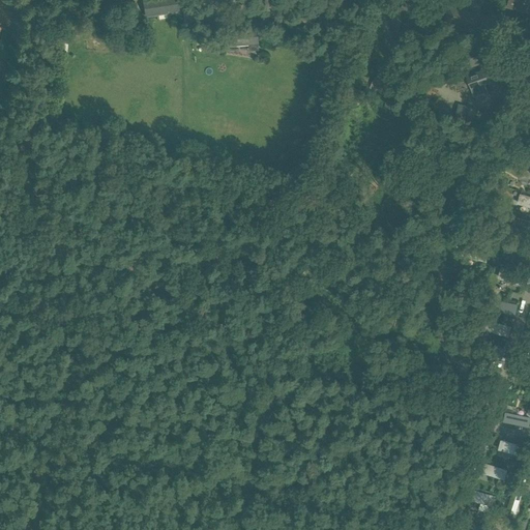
[(178,0),(141,0),(144,18),(180,11),(178,0)]
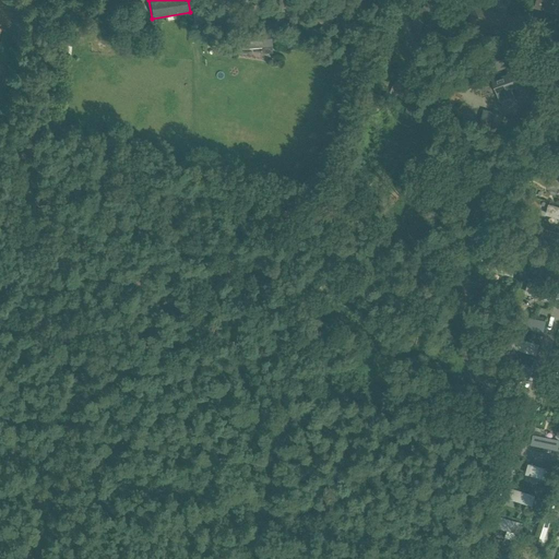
[(558,0),(536,0),(535,6),(544,8),(544,9),(558,13),(558,8),(558,0)]
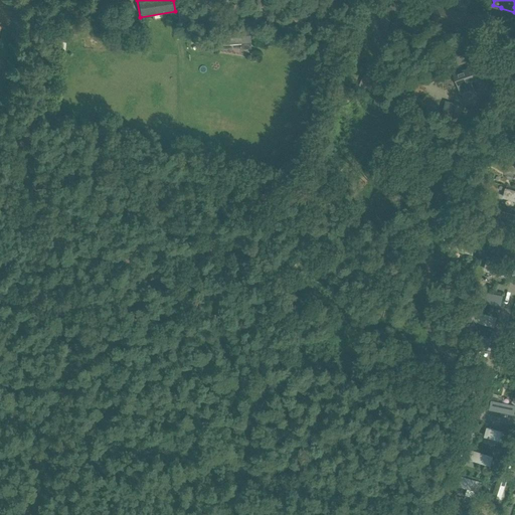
[(392,3),(386,12),(397,20),(404,11),(392,3)]
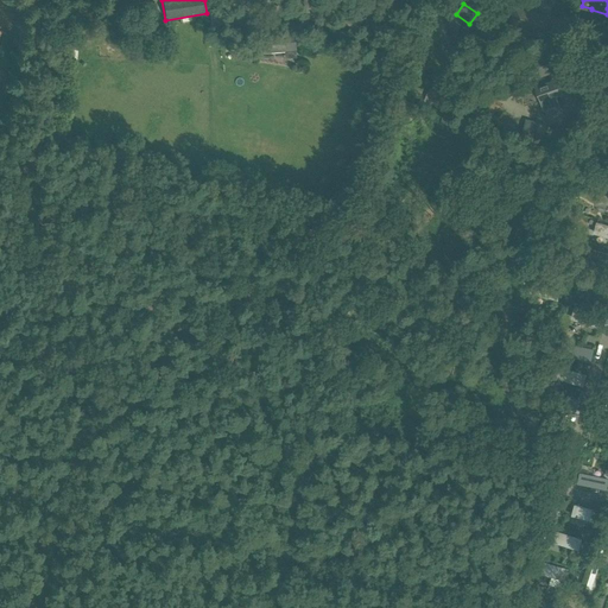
[(296,32),(260,33),(261,54),(296,50),(296,32)]
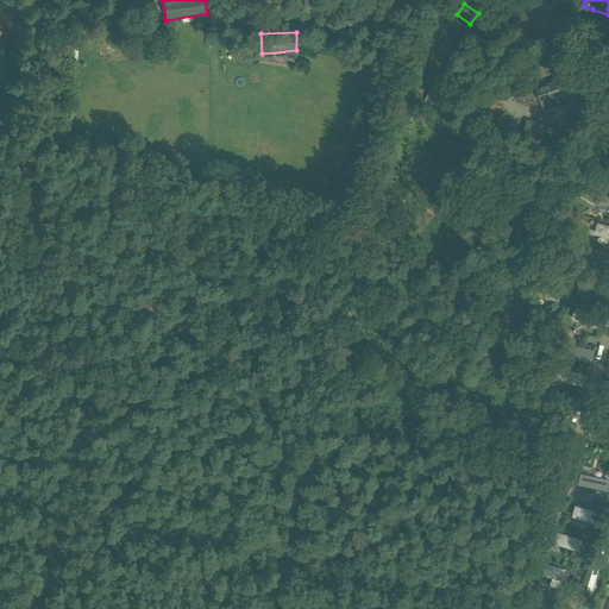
[(557,77),(533,86),(544,117),(560,111),(556,98),(563,95),(560,90),(566,88),(562,77),(557,79),(557,77)]
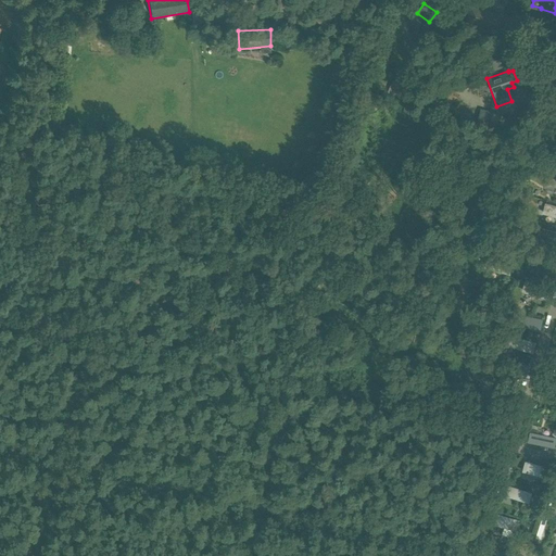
[(477,109),(474,122),(492,127),(495,113),(477,109)]
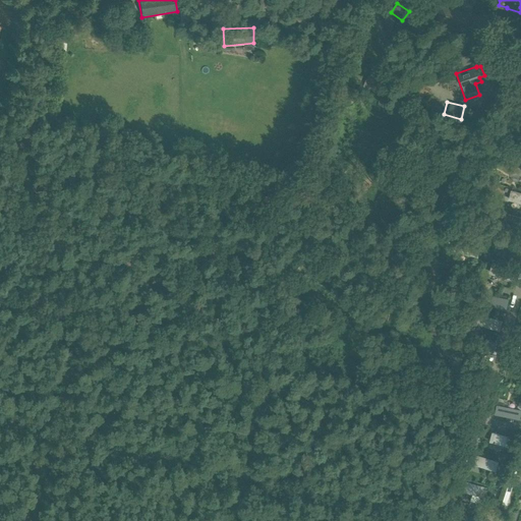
[(520,140),(511,141),(512,151),(520,150),(520,140)]
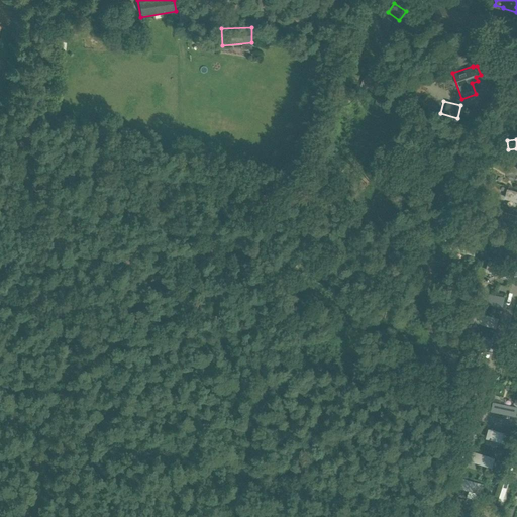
[(516,163),(508,163),(508,171),(516,172),(516,163)]
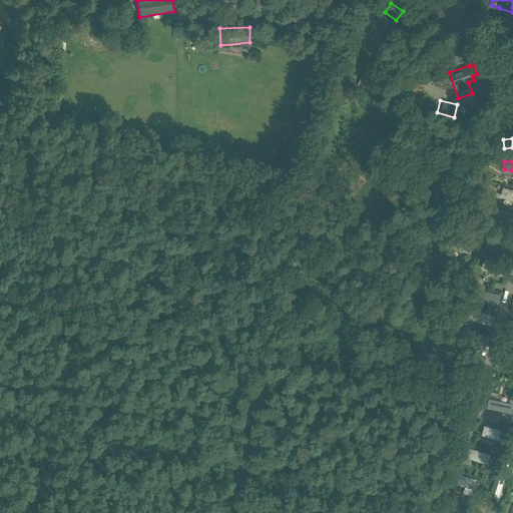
[(496,175),(503,171),(499,163),(491,167),(496,175)]
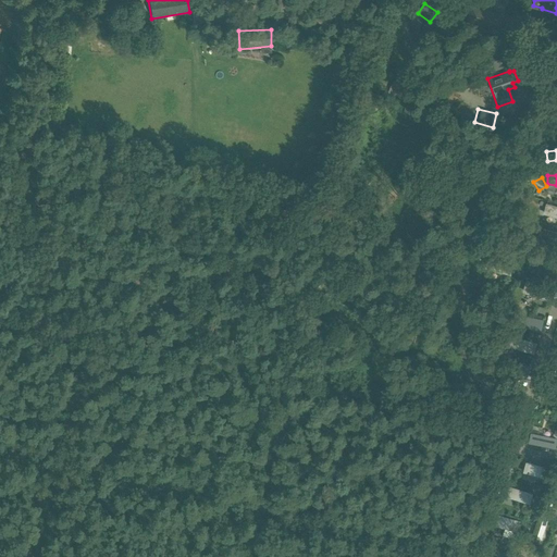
[(547,203),(545,215),(551,217),(556,218),(556,206),(554,206),(547,203)]
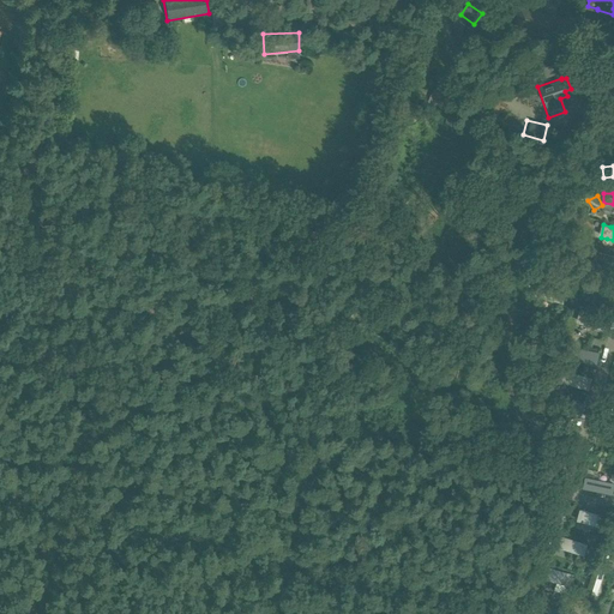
[(597,251),(595,263),(601,265),(608,266),(613,268),(613,254),(612,254),(605,252),(597,251)]
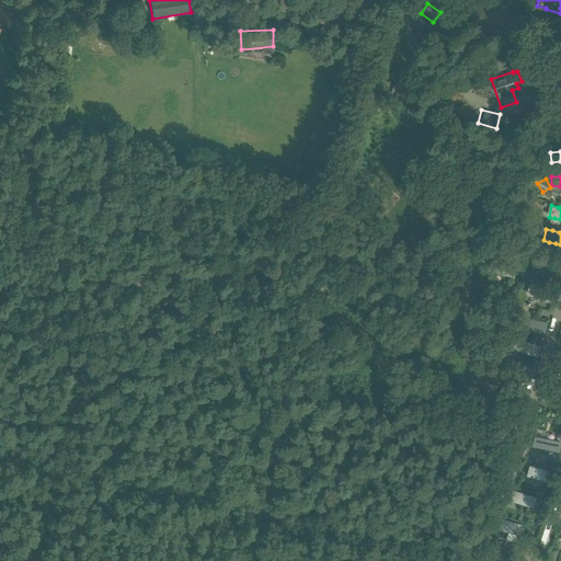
[(530,285),(527,294),(534,296),(540,298),(547,300),(551,301),(553,302),(556,297),(557,292),(550,289),(545,287),(538,285),(531,283),(530,285)]
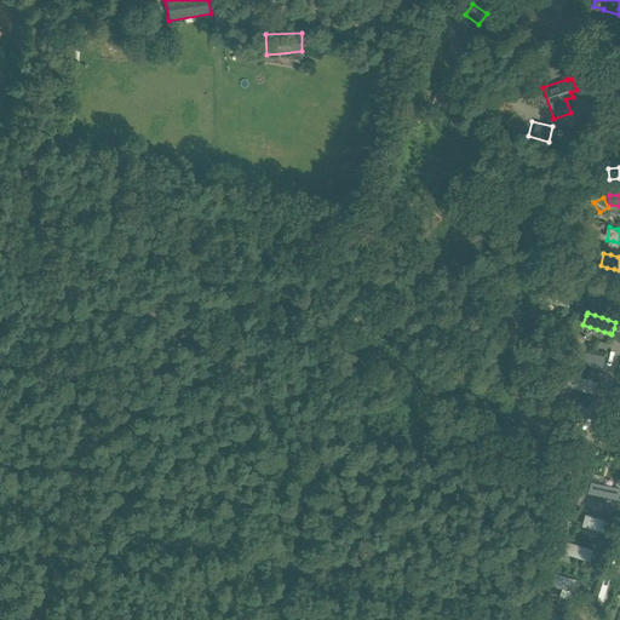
[(575,348),(573,361),(579,362),(586,365),(595,367),(602,368),(603,362),(606,356),(597,354),(590,352),(583,350),(575,348)]
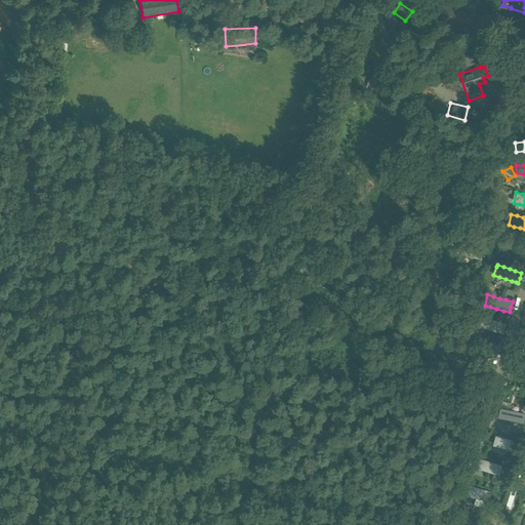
[(482,316),(479,326),(484,328),(491,329),(497,331),(503,333),(506,327),(507,322),(500,321),(493,319),(487,317),(482,316)]
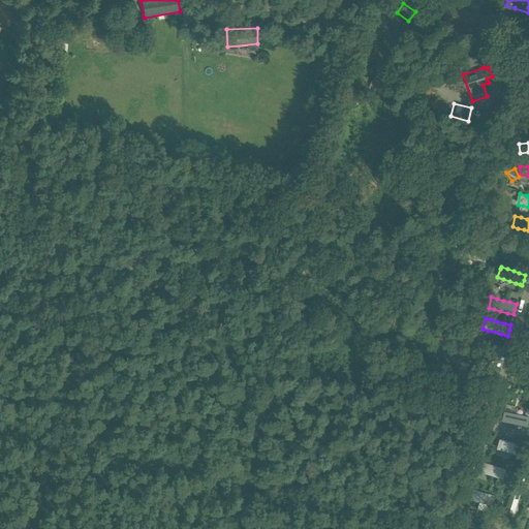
[(479,341),(476,352),(483,353),(489,355),(495,356),(501,359),(503,353),(504,348),(498,346),(492,344),(485,343),(479,341)]
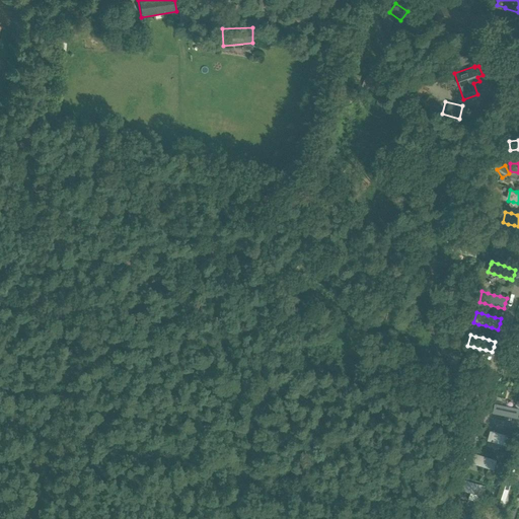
[(322,336),(316,348),(325,353),(329,346),(343,352),(345,347),(322,336)]
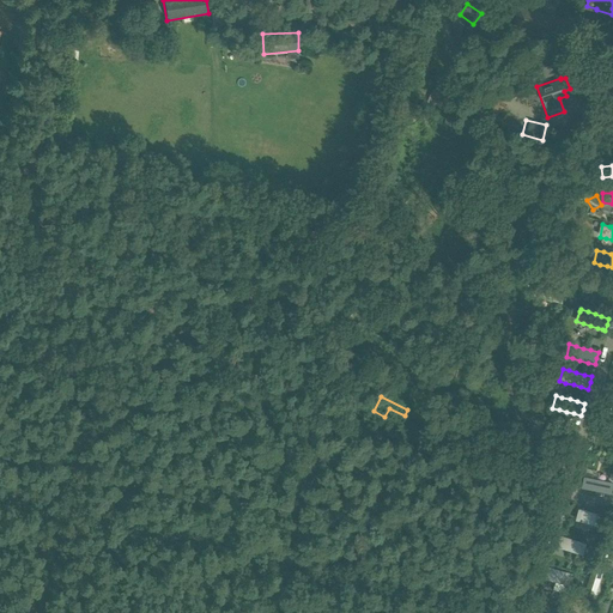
[(592,426),(600,428),(601,416),(594,414),(592,426)]
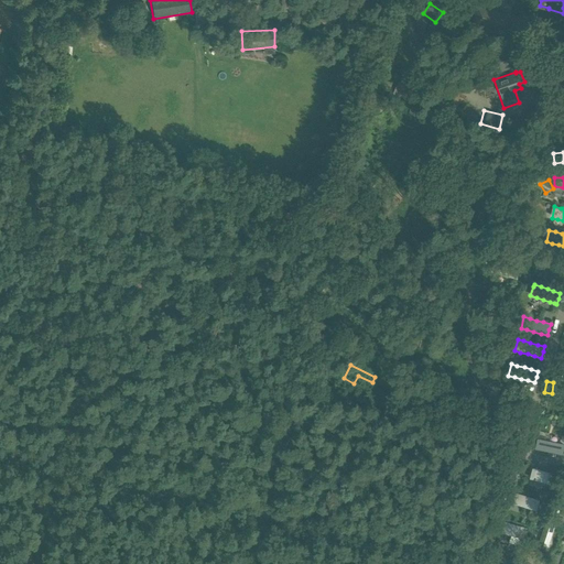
[(503,390),(500,401),(518,405),(521,394),(503,390)]
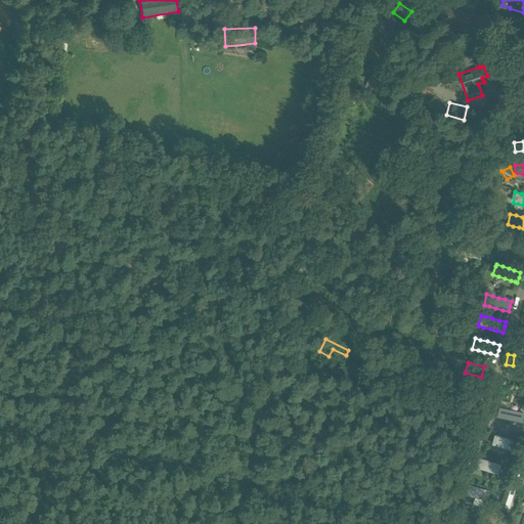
[(520,424),(522,415),(497,407),(496,415),(497,415),(496,418),(520,424)]
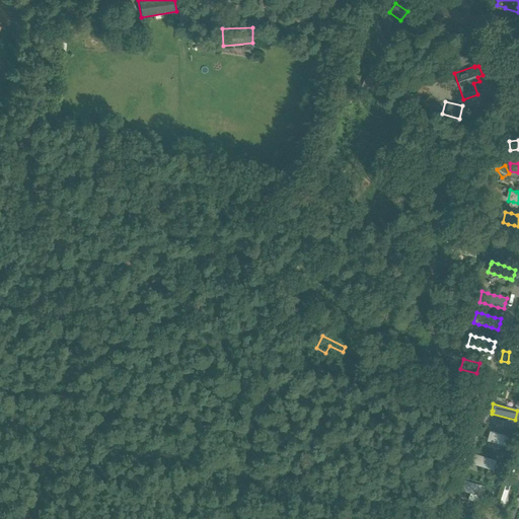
[(491,431),(489,440),(495,442),(501,443),(507,445),(509,446),(513,447),(515,438),(509,436),(503,434),(497,433),(491,431)]
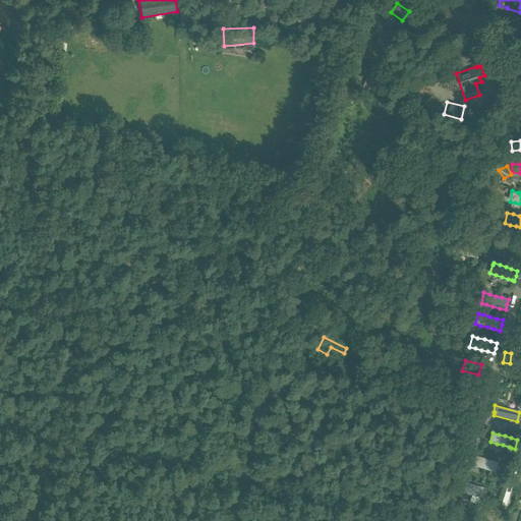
[(474,454),(471,463),(477,465),(483,467),(489,469),(496,471),(499,462),(493,460),(486,458),(480,456),(474,454)]
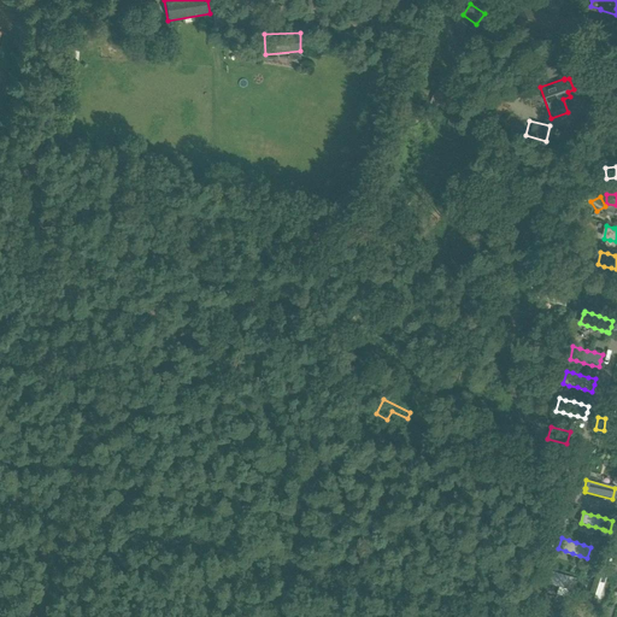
[(554,559),(552,568),(571,573),(574,564),(554,559)]
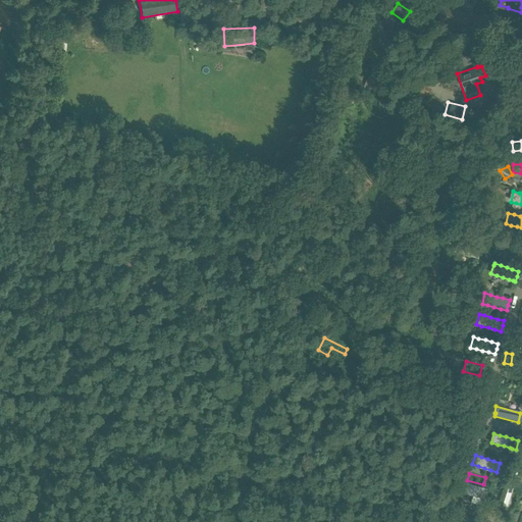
[(501,499),(500,503),(508,505),(510,499),(512,491),(514,485),(506,482),(504,489),(504,490),(502,496),(501,499)]
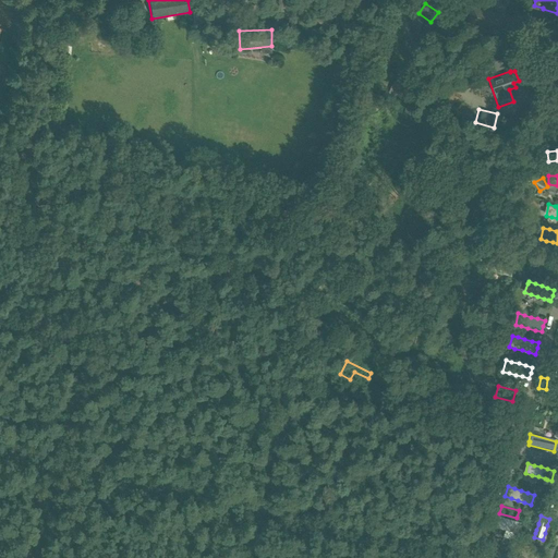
[(519,533),(521,523),(499,518),(497,526),(505,529),(502,537),(519,542),(521,533),(519,533)]
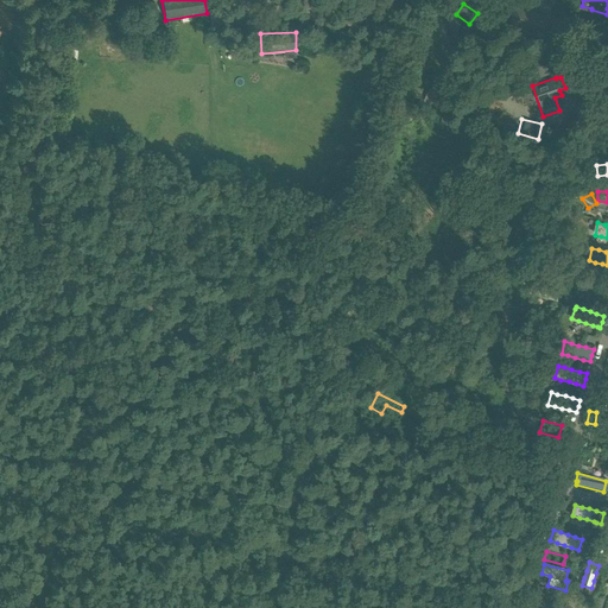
[(583,607),(588,594),(580,591),(576,605),(583,607)]
